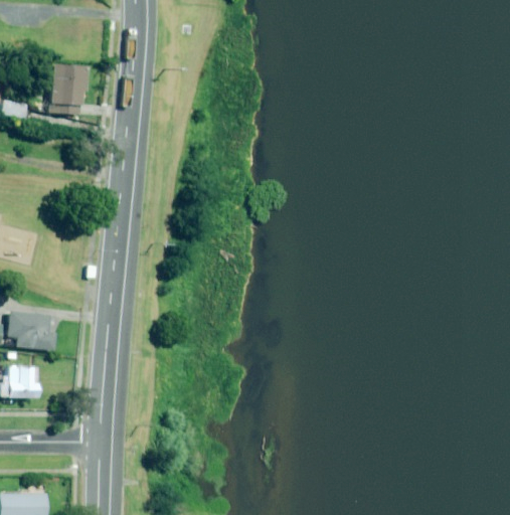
[(86,67),(52,65),(50,113),(79,115),(80,92),(85,92),(86,67)]
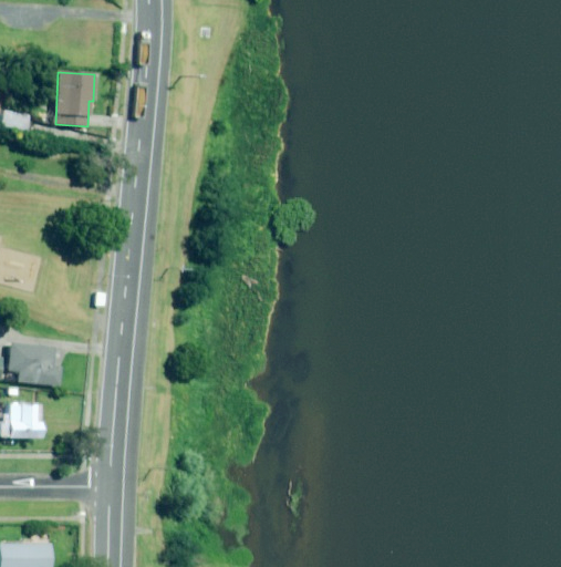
[(33,111),(7,107),(4,126),(31,130),(33,111)]
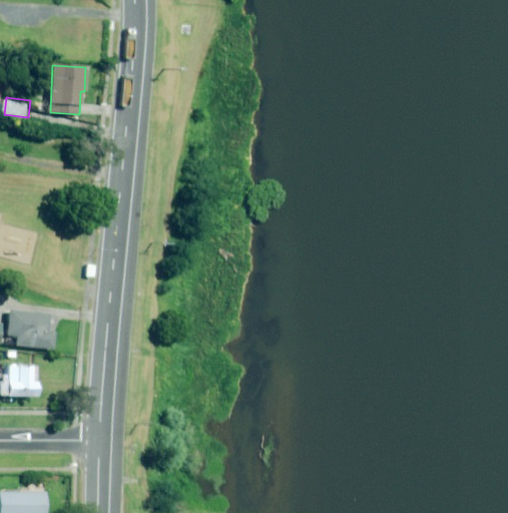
[(48,316),(9,312),(7,345),(53,349),(54,333),(47,332),(48,316)]
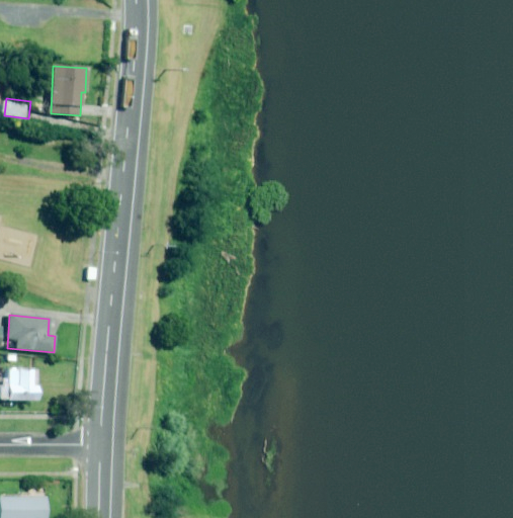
[(38,369),(9,368),(8,379),(0,379),(0,391),(0,399),(37,401),(38,369)]
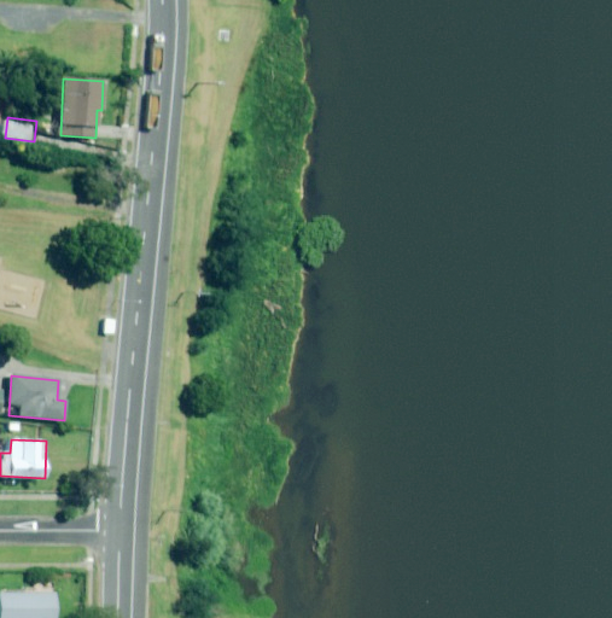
[(0,617),(51,617),(52,594),(0,593),(0,617)]
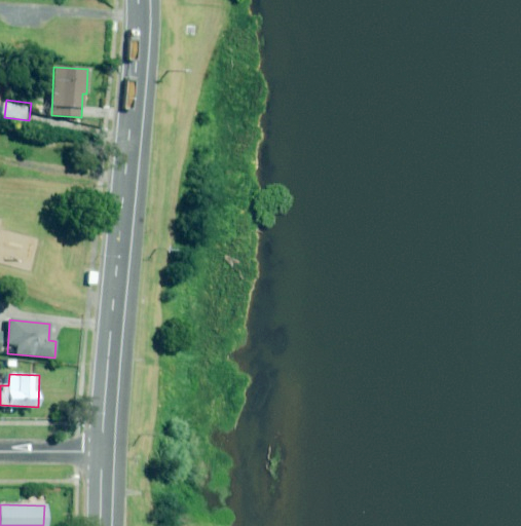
All buildings are outlined.
